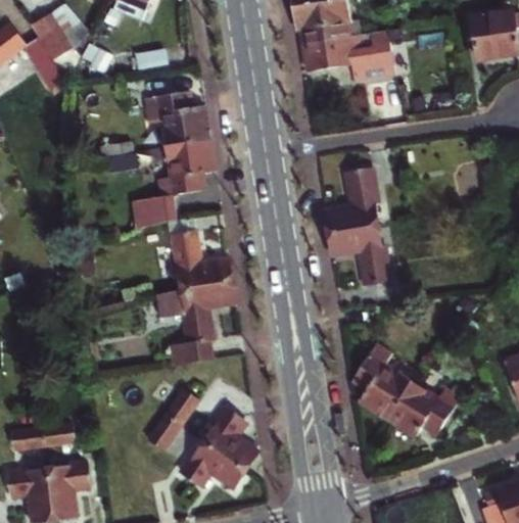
[(34,0),(33,0),(15,12),(39,45),(56,32),(34,0)]
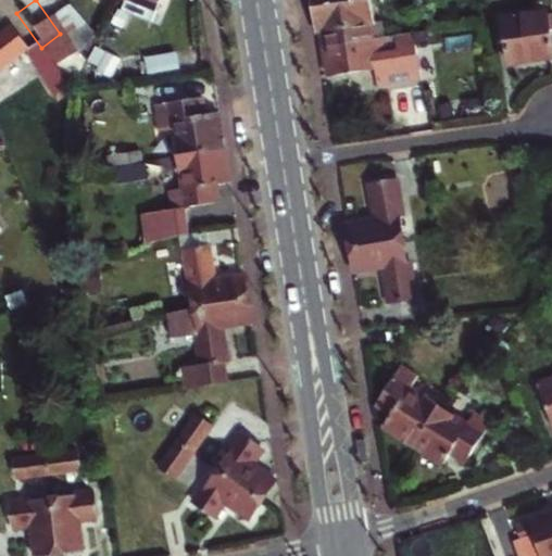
[(130,0),(129,3),(160,13),(164,0),(130,0)]
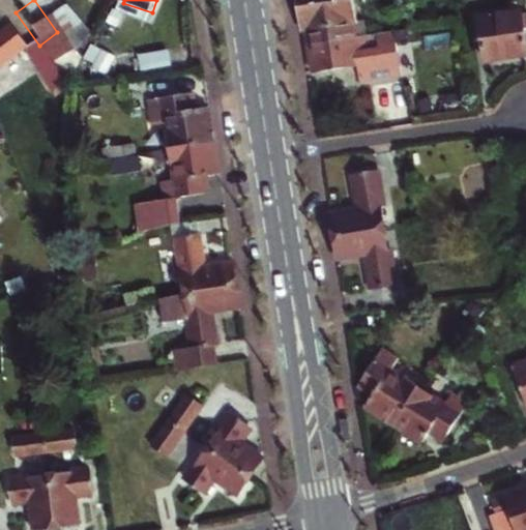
[(304,47),(328,42),(321,0),(292,0),(297,29),(302,29),(304,47)]
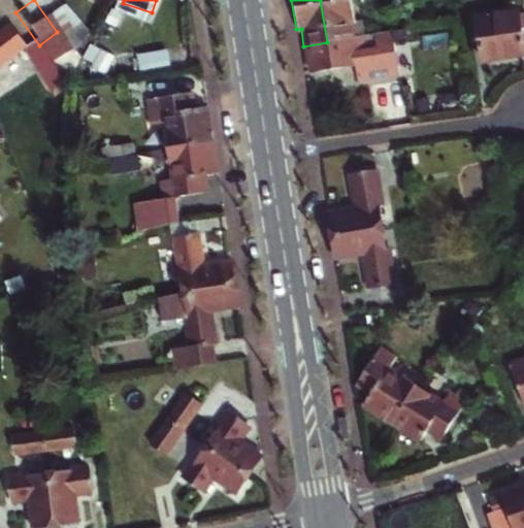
[(348,21),(353,21),(349,0),(320,0),(327,42),(350,38),(348,21)]
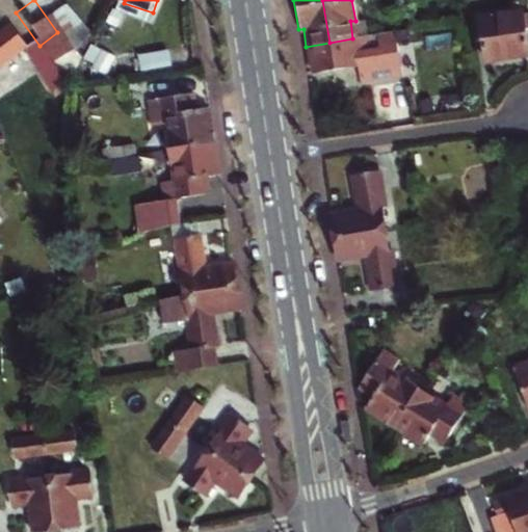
[(520,14),(520,11),(477,19),(484,61),(526,54),(523,33),(522,29),(527,28),(527,15),(527,12),(520,14)]
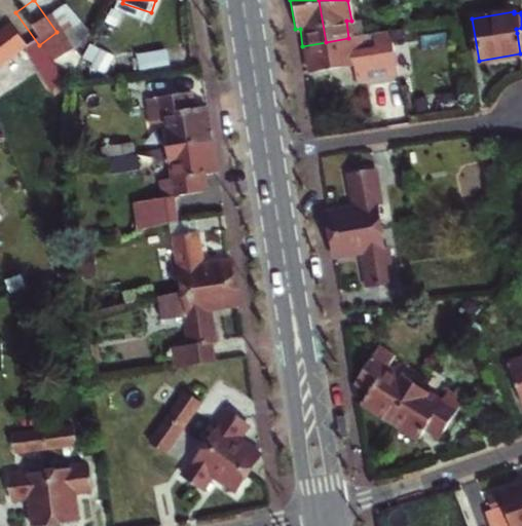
[(346,21),(348,38),(361,36),(358,19),(351,21),(346,21)]
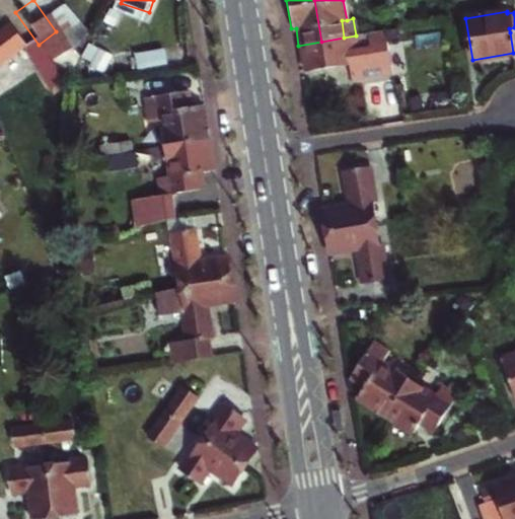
[(0,68),(25,49),(9,26),(0,32),(0,68)]
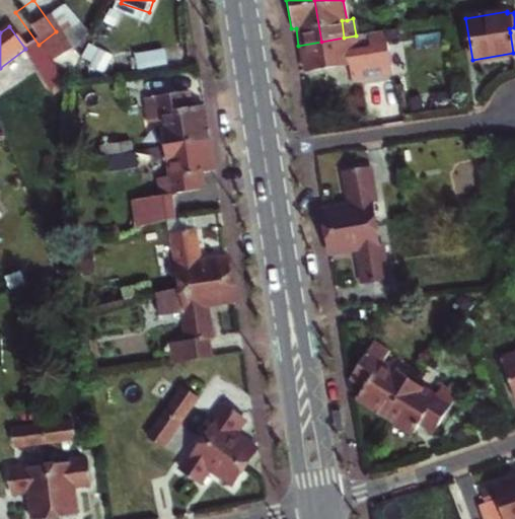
[(321,42),(298,46),(301,60),(302,70),(348,64),(351,81),(391,75),(383,31),(356,35),(344,38),(321,42)]
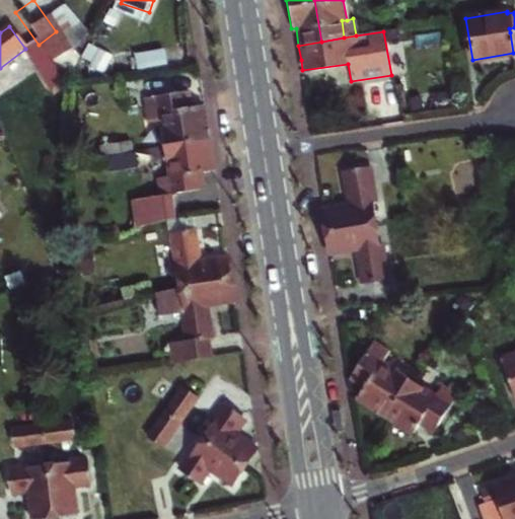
[(140,52),(142,66),(166,63),(164,48),(140,52)]
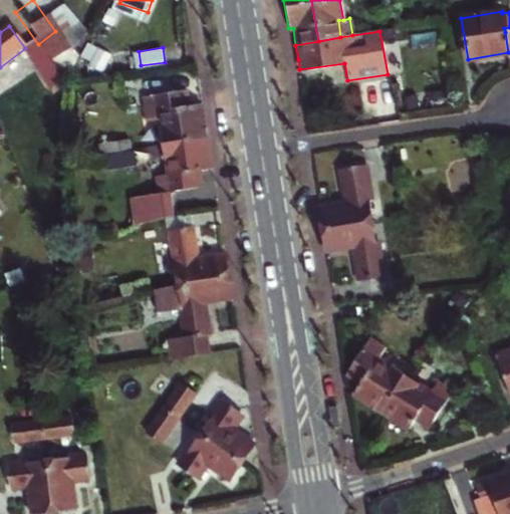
[(41,52),(32,57),(48,86),(58,81),(41,52)]
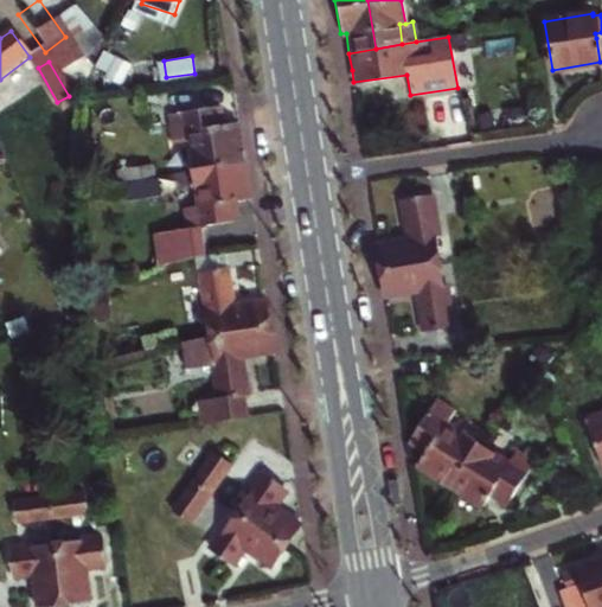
[(170,115),(172,133),(187,131),(193,170),(244,159),(242,141),(239,122),(223,125),(221,107),(170,115)]
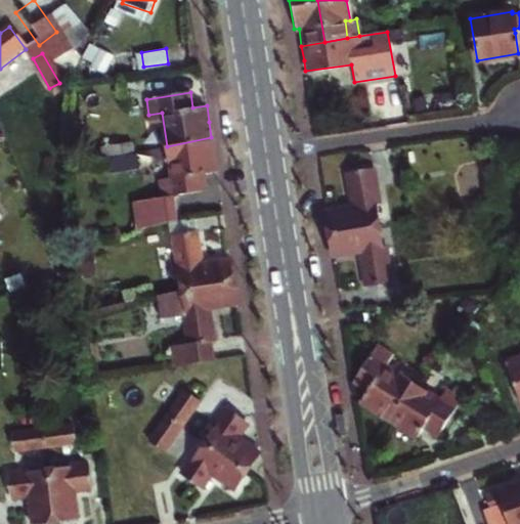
[(214,158),(211,137),(167,146),(172,178),(159,180),(161,197),(173,194),(206,190),(203,173),(216,171),(214,158)]
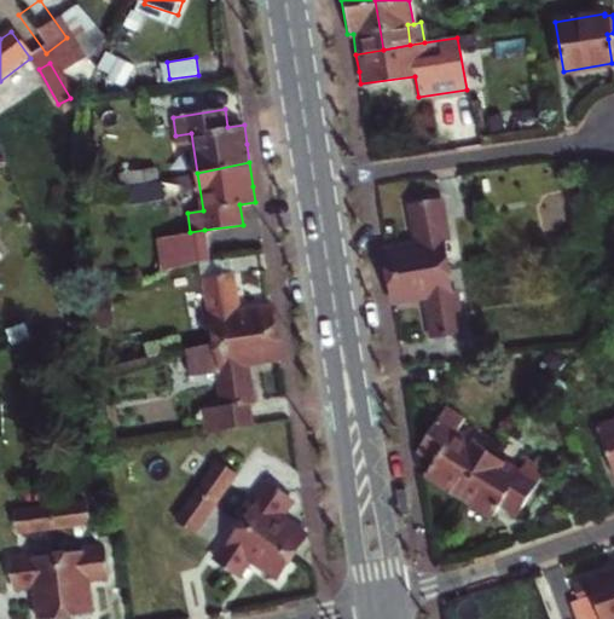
[(126,172),(131,202),(166,196),(160,166),(126,172)]
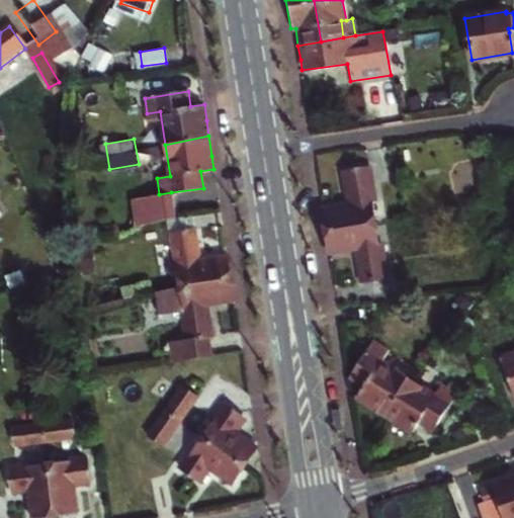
[(371,222),(368,200),(372,200),(367,166),(341,171),(344,188),(346,202),(320,207),(324,230),(371,222)]
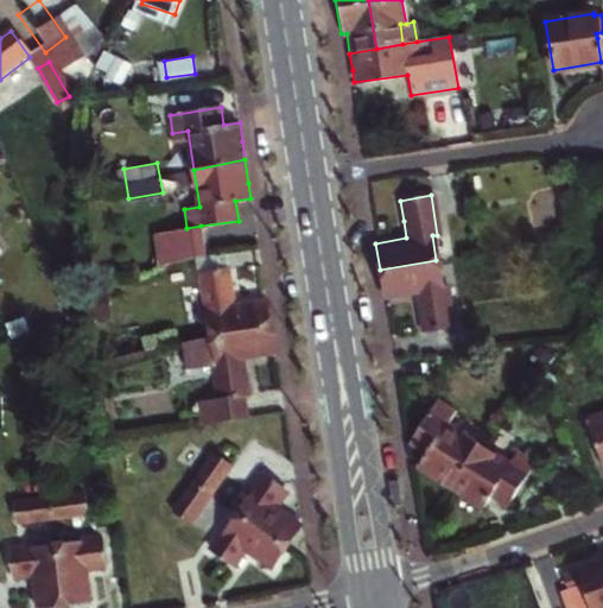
[(186,228),(160,233),(169,263),(197,255),(205,253),(201,226),(186,228)]
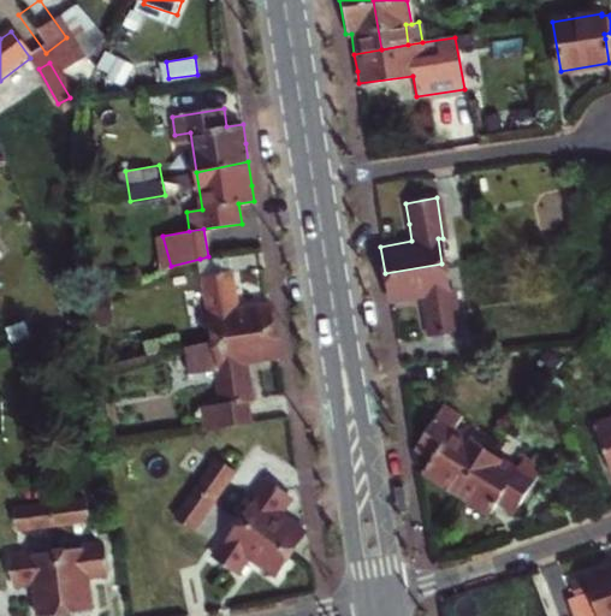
[(202,266),(202,271),(233,266),(232,259),(231,253),(208,256),(200,259),(202,266)]
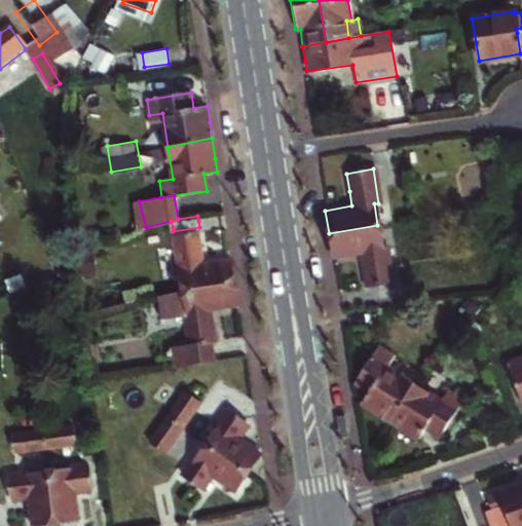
[(329,233),(332,256),(359,252),(362,270),(364,285),(390,280),(385,248),(380,248),(377,225),(329,233)]
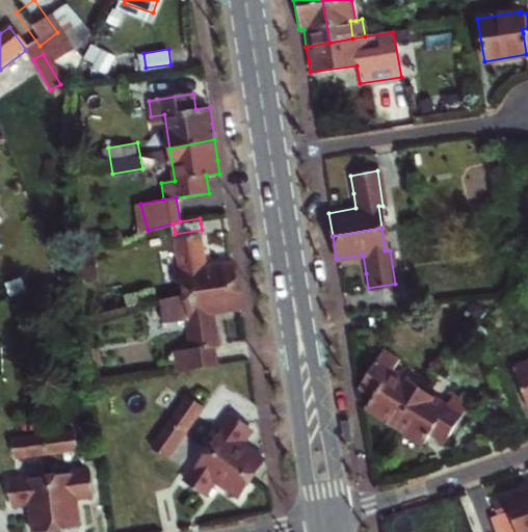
[(237,283),(234,263),(207,267),(205,249),(202,230),(175,234),(181,271),(184,270),(187,291),(237,283)]
